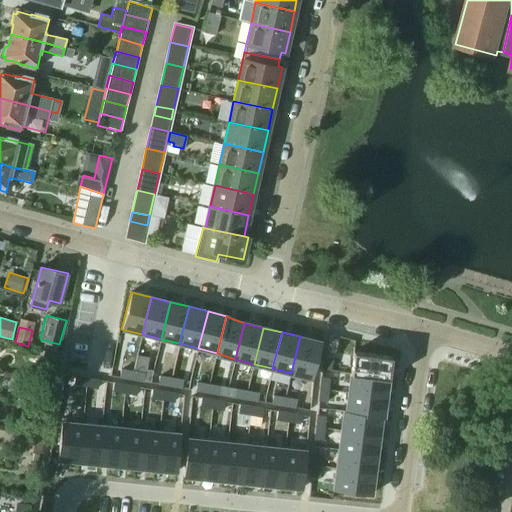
[(300,336),(291,373),(309,378),(319,341),(300,336)]
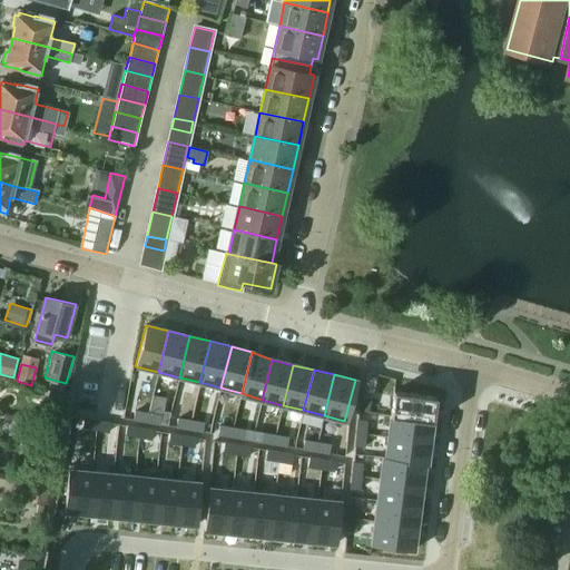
[(396,393),(391,415),(432,421),(434,399),(396,393)]
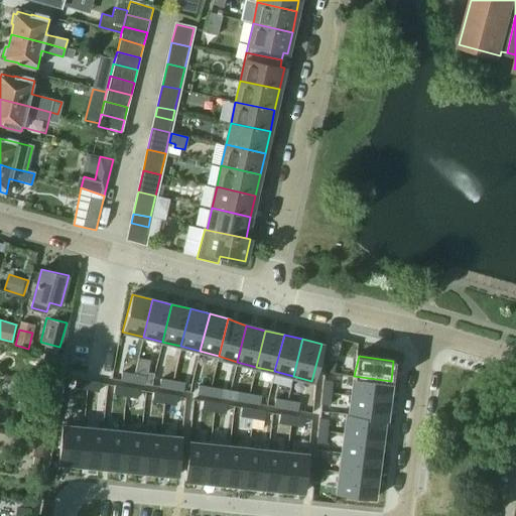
[(335,362),(328,360),(325,372),(332,373),(335,362)]
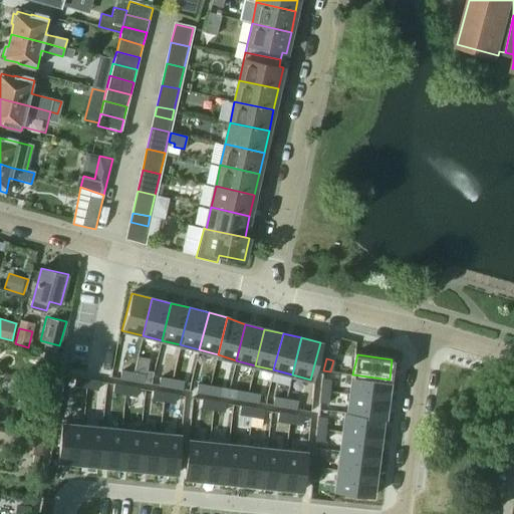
[(133,381),(134,373),(121,371),(120,378),(133,381)]
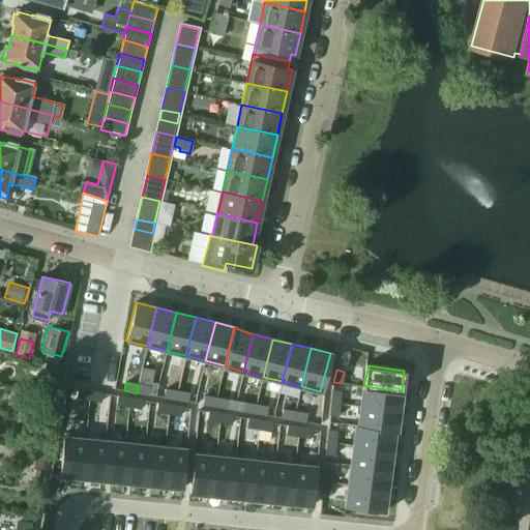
[(150,387),(138,385),(137,393),(149,395),(150,387)]
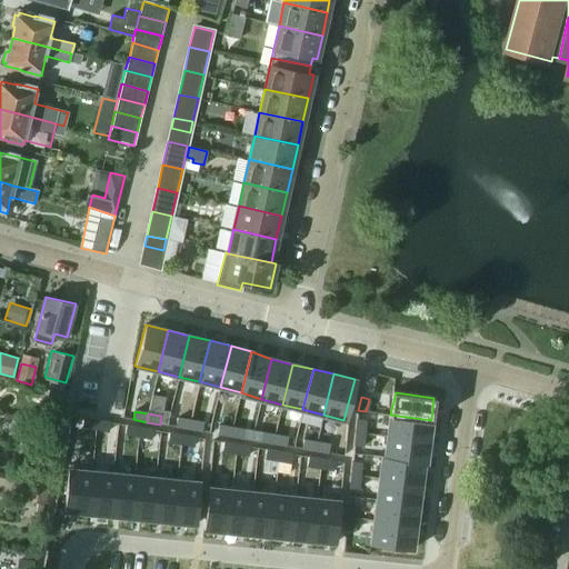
[(390,415),(387,437),(428,441),(431,420),(390,415)]
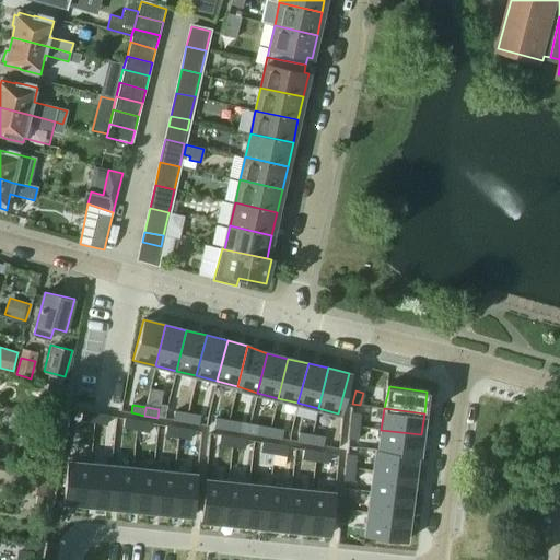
[(83,411),(82,420),(95,422),(96,413),(83,411)]
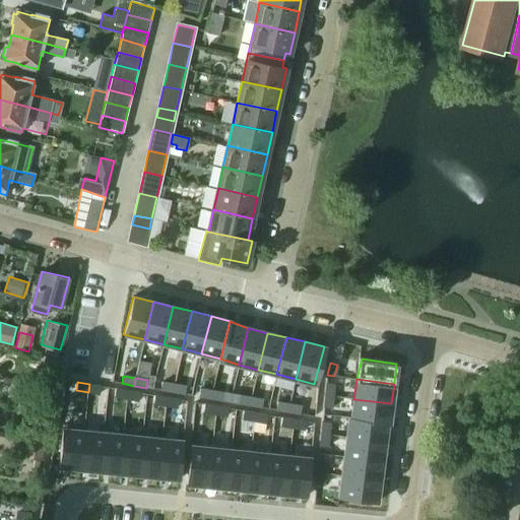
[(173,392),(174,384),(161,382),(160,390),(173,392)]
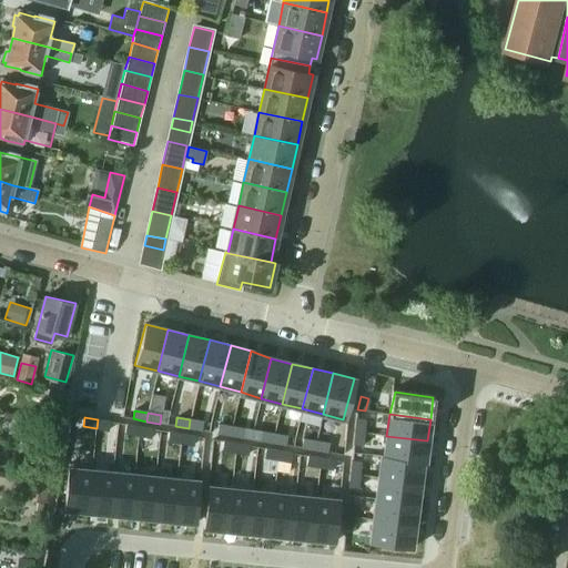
[(365,419),(356,418),(355,432),(364,433),(365,419)]
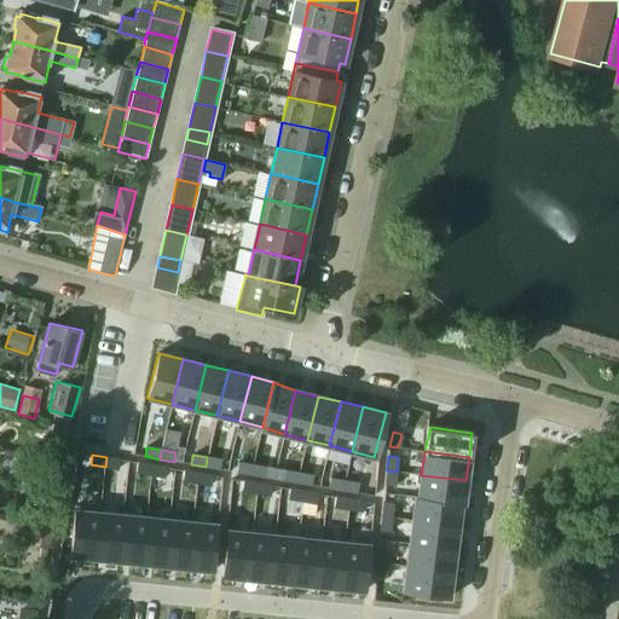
[(106,457),(105,467),(119,469),(121,460),(106,457)]
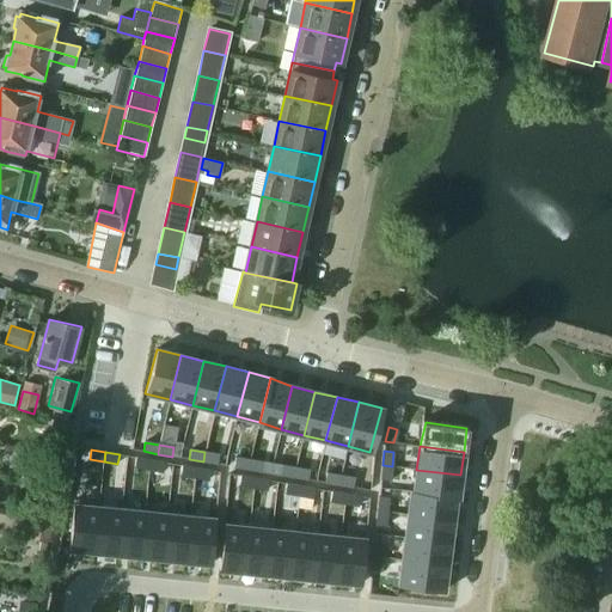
[(219,454),(204,452),(203,461),(216,464),(219,454)]
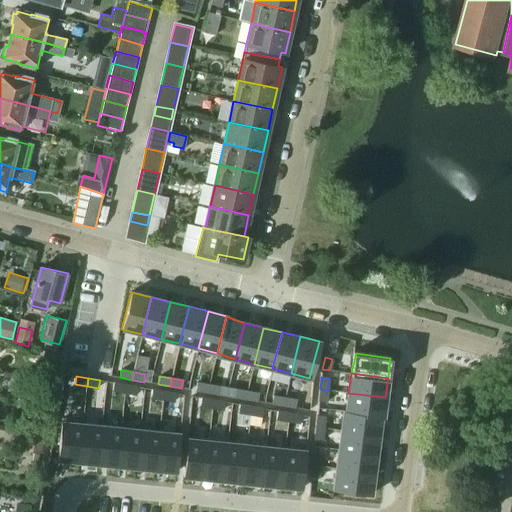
[(114,383),(113,390),(124,392),(126,385),(114,383)]
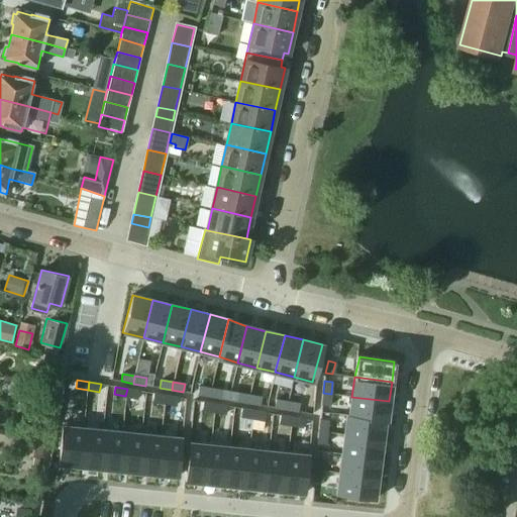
[(210,397),(211,389),(199,387),(198,395),(210,397)]
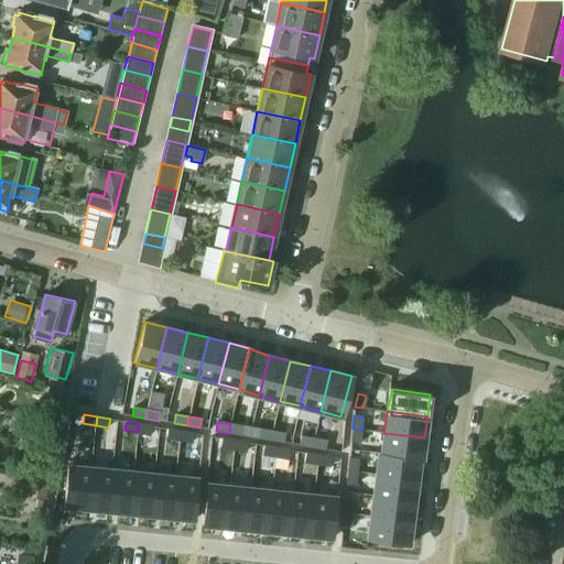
[(139,424),(137,432),(150,435),(152,426),(139,424)]
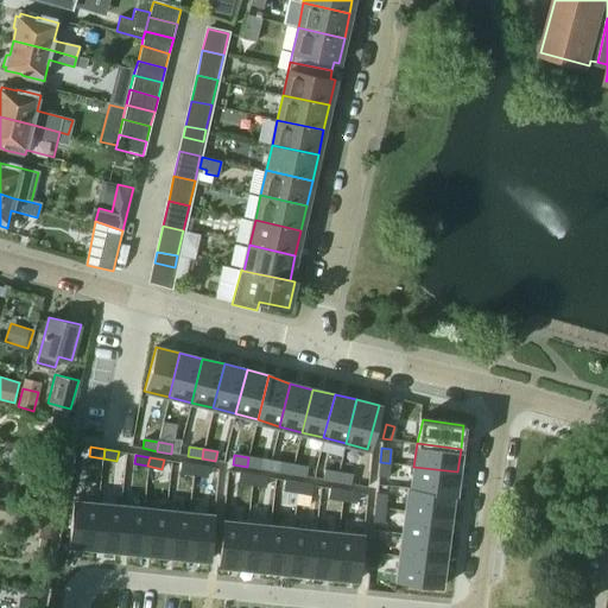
[(263,460),(248,457),(247,467),(260,469),(263,460)]
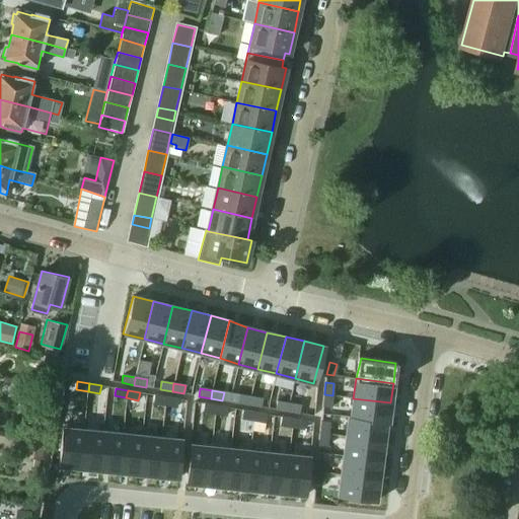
[(154,394),(153,402),(164,404),(166,396),(154,394)]
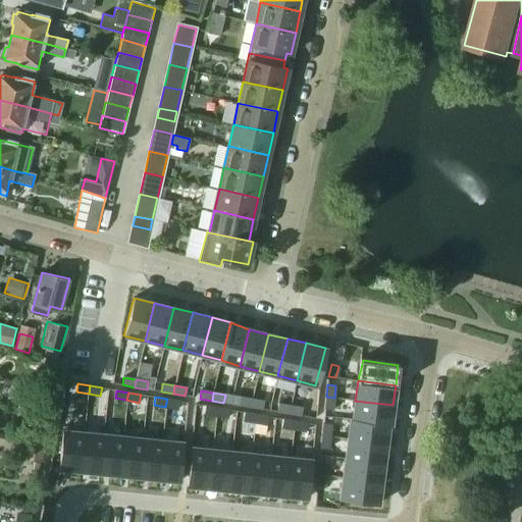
[(250,407),(252,399),(240,397),(239,405),(250,407)]
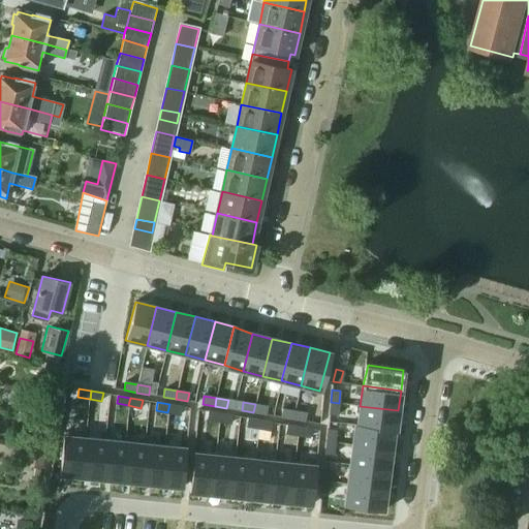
[(337,415),(339,403),(331,402),(329,414),(337,415)]
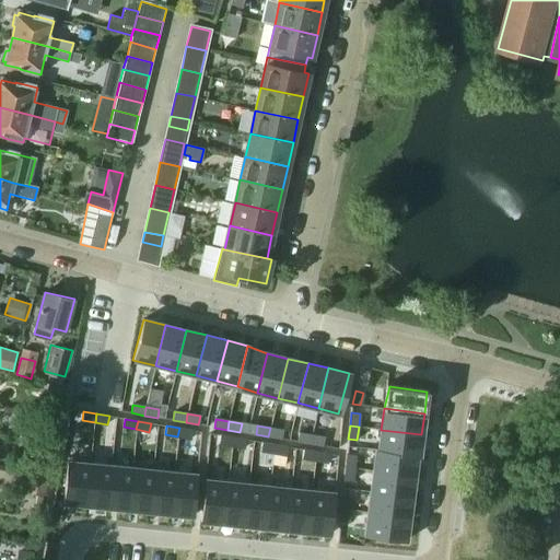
[(179,428),(177,436),(190,439),(193,430),(179,428)]
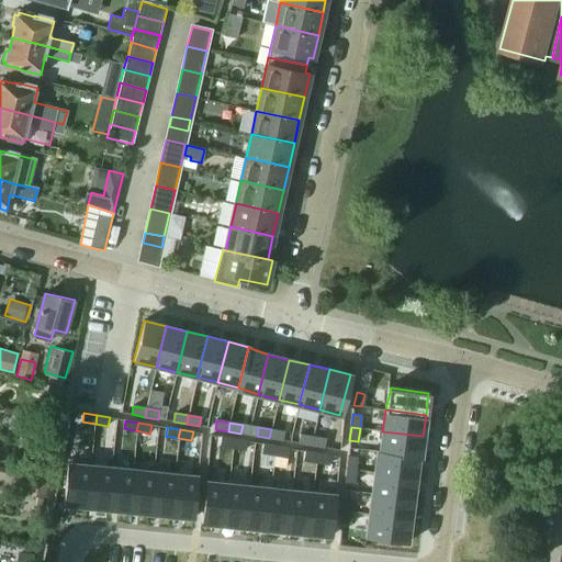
[(284,433),(271,429),(269,438),(282,440),(284,433)]
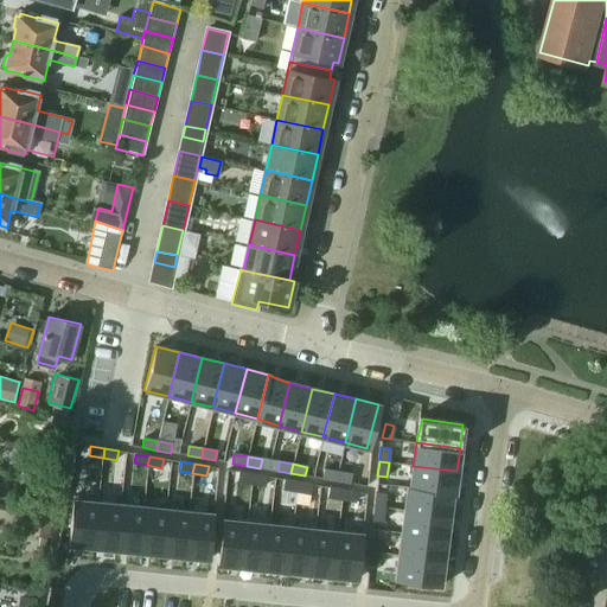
[(413,466),(407,487),(453,494),(457,471),(413,466)]
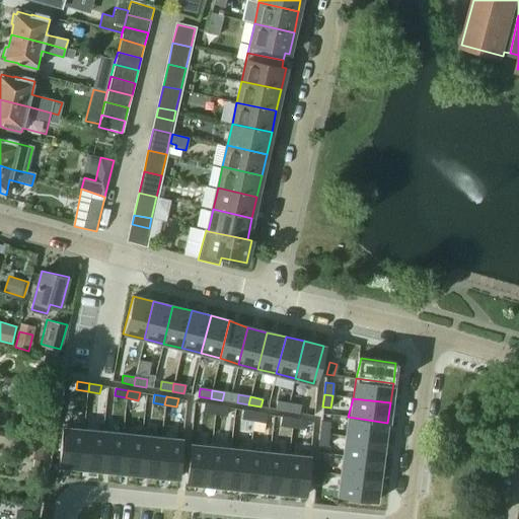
[(287,412),(289,403),(277,401),(276,410),(287,412)]
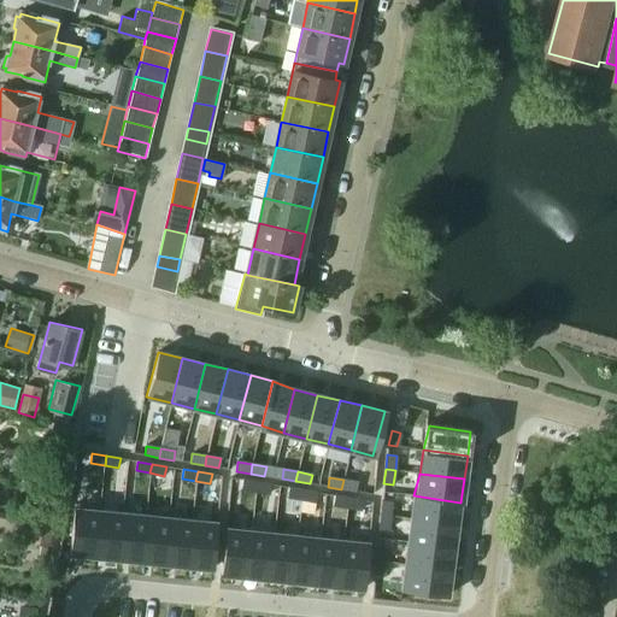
[(256,492),(257,482),(242,480),(241,489),(256,492)]
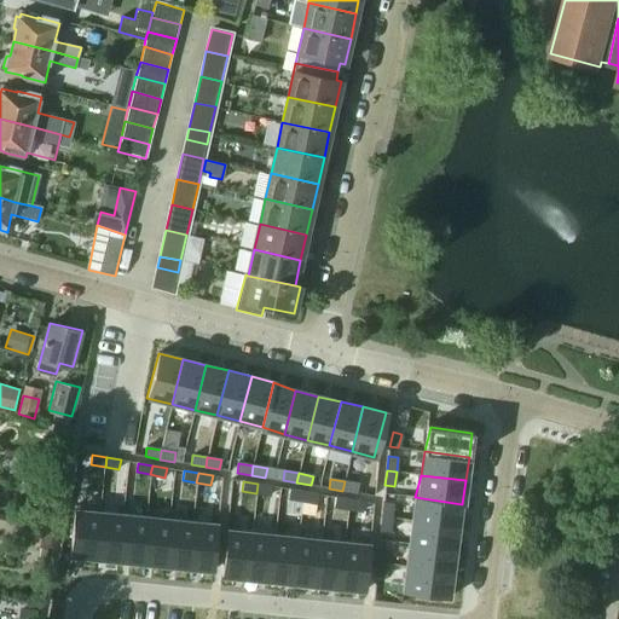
[(359,484),(345,481),(342,491),(357,493),(359,484)]
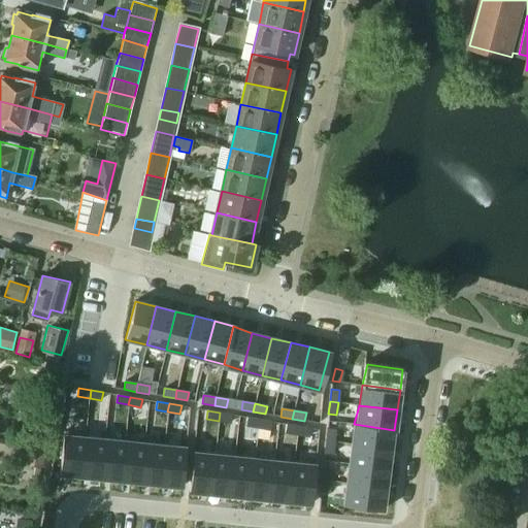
[(232,415),(220,413),(219,421),(231,423),(232,415)]
